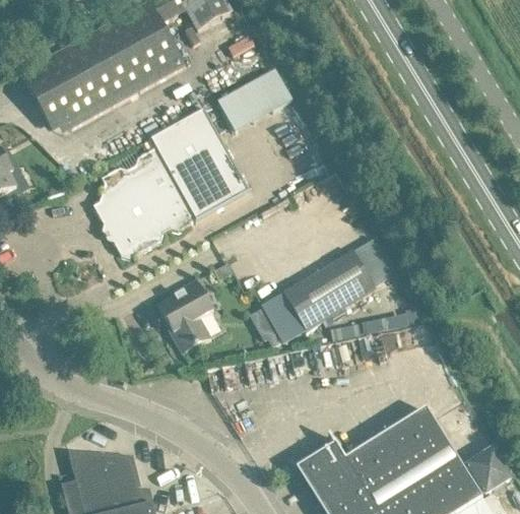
[(149,0),(138,6),(120,17),(101,27),(21,71),(49,121),(63,113),(70,127),(88,118),(184,64),(160,21),(187,7),(198,28),(232,9),(226,0),(149,0)]
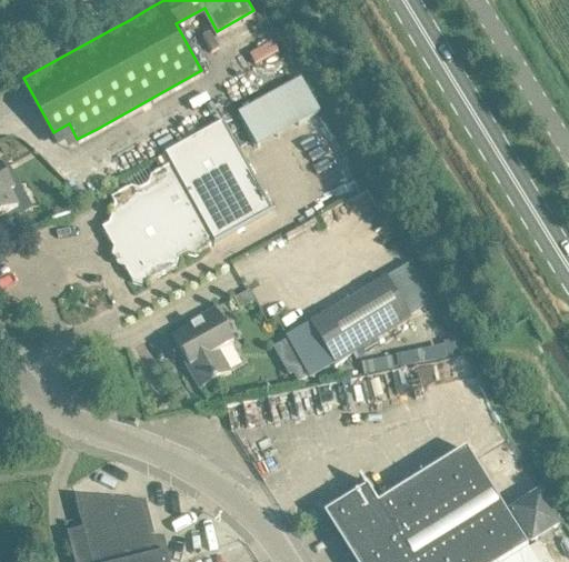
[(301,74),(299,74),(238,109),(257,142),(319,107),(301,74)]
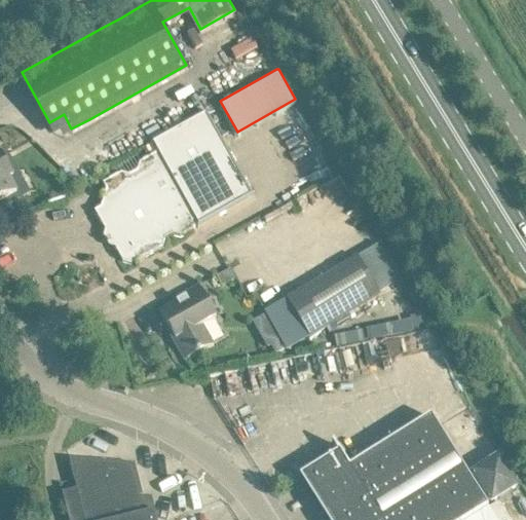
[(253,192),(243,174),(207,107),(151,138),(156,149),(139,158),(137,166),(129,171),(121,169),(103,179),(106,185),(101,203),(95,207),(106,226),(112,228),(116,235),(114,243),(122,257),(132,259),(162,243),(165,234),(172,230),(180,232),(194,225),(192,223),(196,220),(197,223),(253,192)]
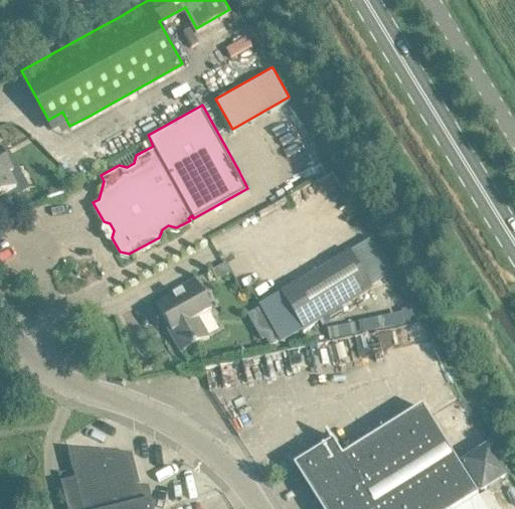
[(0,155),(0,193),(16,184),(8,169),(10,168),(2,155),(0,156),(0,155)]
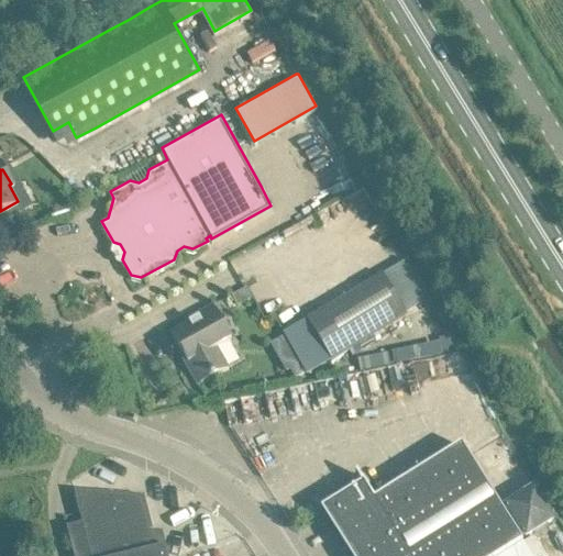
[(407,310),(393,288),(382,269),(362,280),(363,281),(327,303),(326,302),(306,314),(331,356),(407,310)]
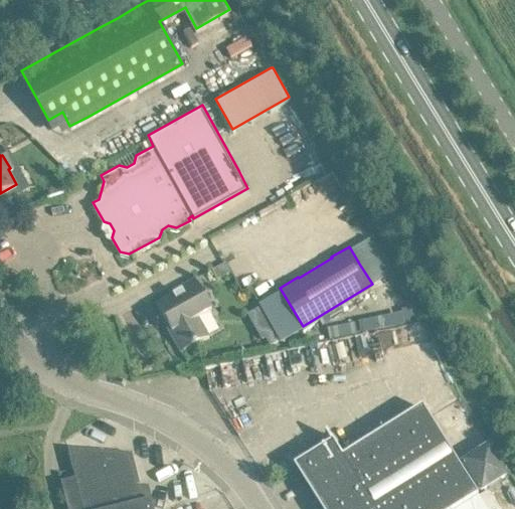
[(180,349),(198,339),(208,333),(198,314),(211,307),(194,276),(171,289),(173,292),(157,301),(167,320),(165,321),(180,349)]
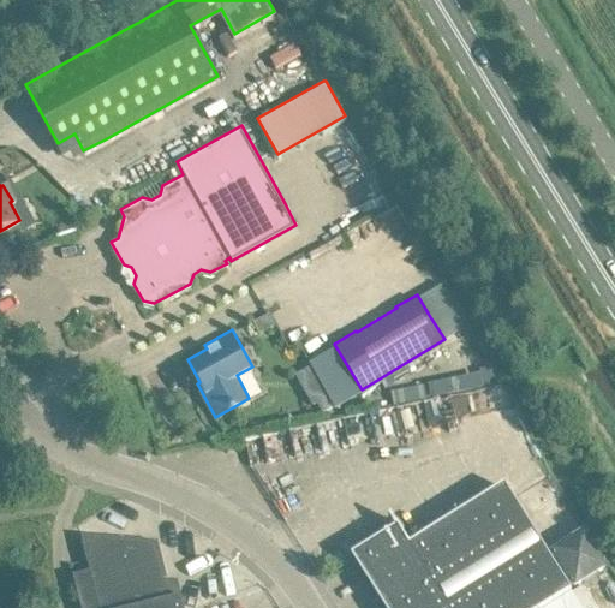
[(328,394),(317,400),(322,409),(333,403),(328,394)]
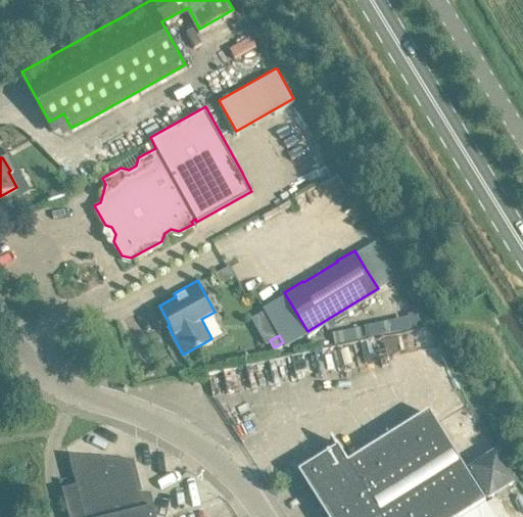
[(457,516),(485,500),(429,409),(347,460),(337,444),(300,468),(331,516),(457,516)]
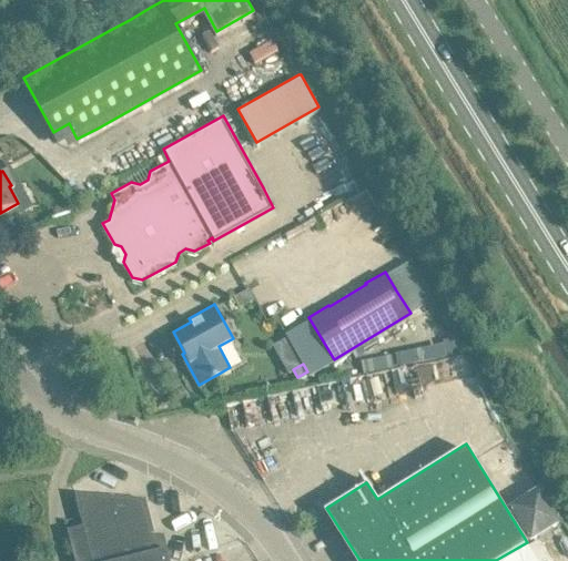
[(539,483),(507,505),(529,539),(561,519),(539,483)]
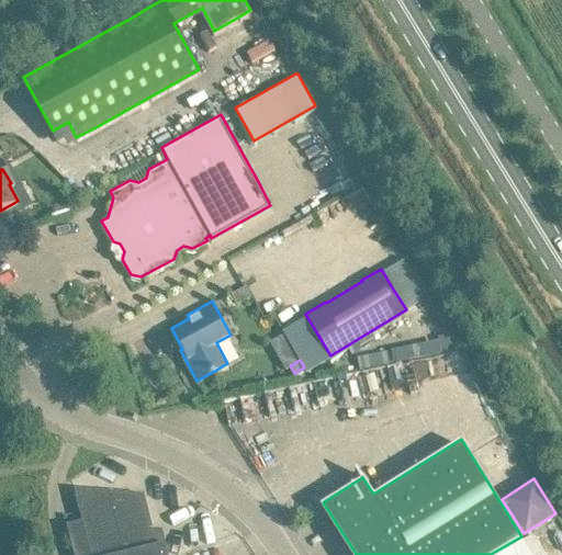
[(82,518),(66,521),(74,554),(166,554),(164,542),(157,543),(144,490),(74,485),(82,518)]
